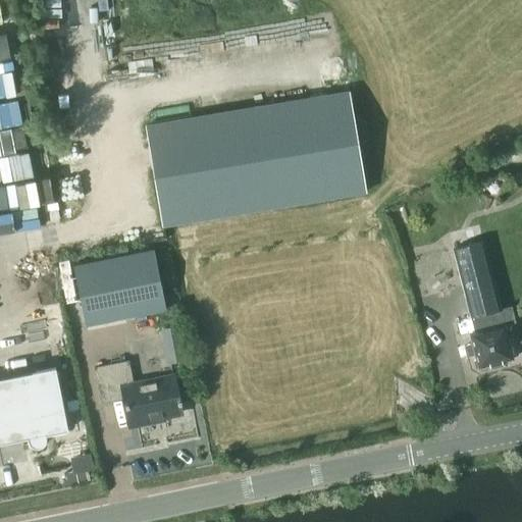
[(0,81),(18,77),(8,28),(0,29),(0,81)]
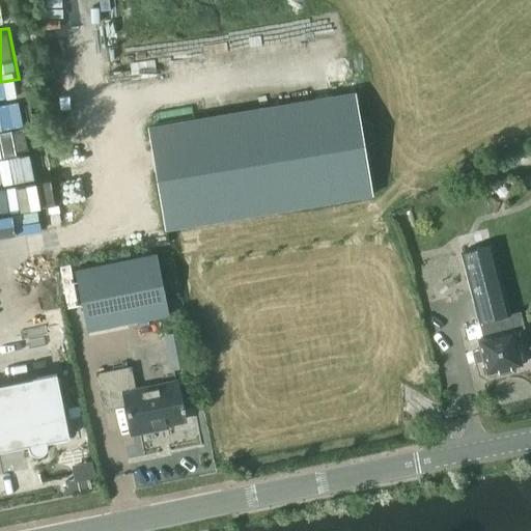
[(0,91),(0,149),(31,144),(21,88),(0,91)]
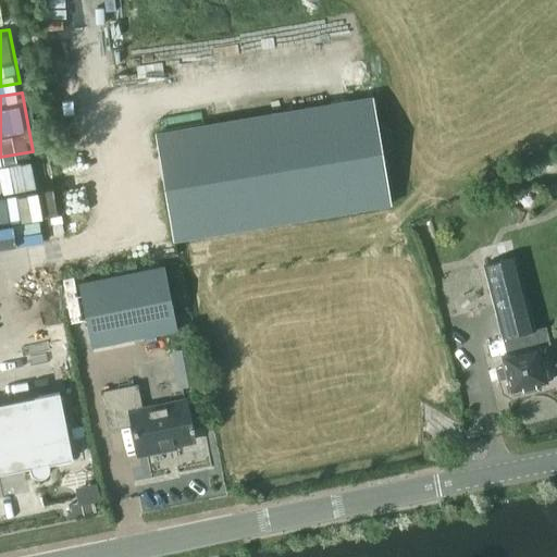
[(372,97),(157,133),(174,240),(390,205),(372,97)]
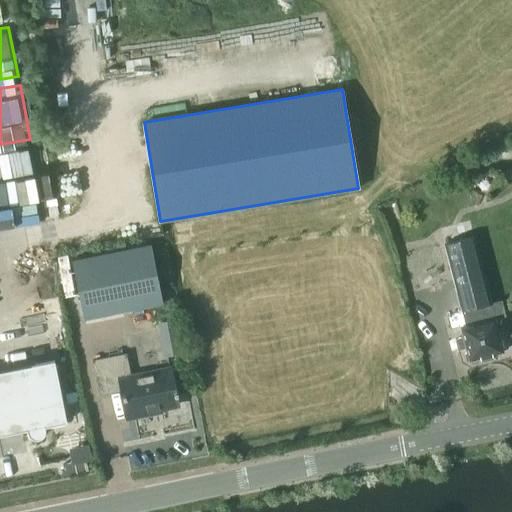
[(37,176),(15,177),(18,222),(40,221),(37,176)]
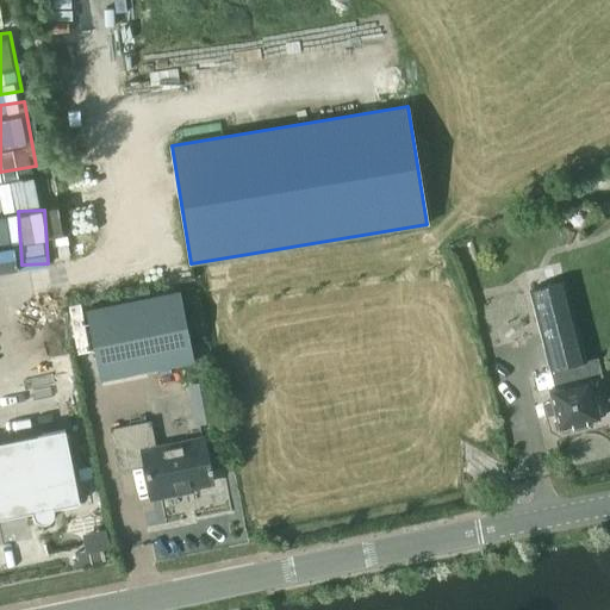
[(554,421),(555,429),(559,430),(560,431),(562,433),(570,430),(571,428),(582,425),(584,427),(595,424),(595,422),(601,419),(595,397),(596,392),(593,384),(591,383),(590,378),(586,379),(582,361),(585,360),(564,274),(527,282),(548,369),(552,368),(556,386),(548,387),(551,402),(549,402),(552,415),(554,414),(556,419),(554,421)]
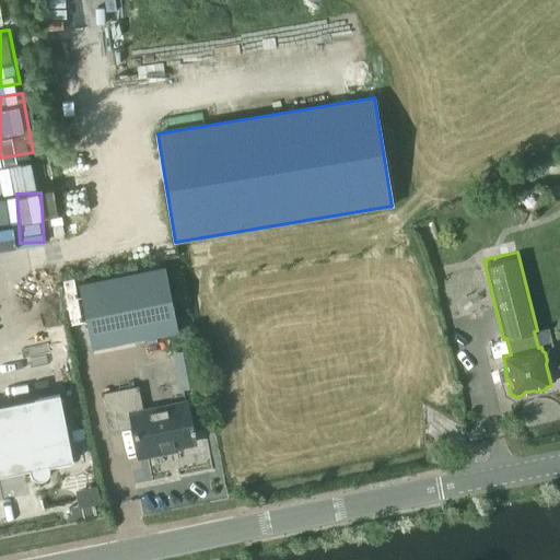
[(165,267),(79,283),(92,349),(178,331),(165,267)]
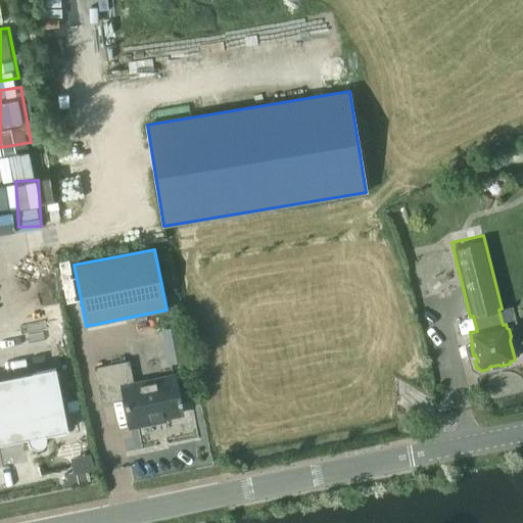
[(164,327),(171,363),(190,359),(184,323),(164,327)]
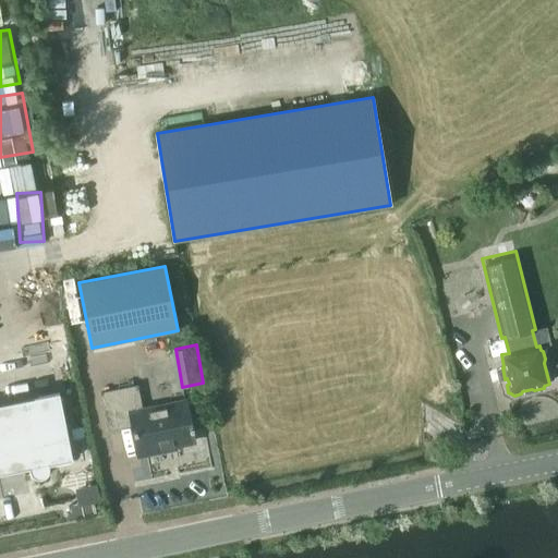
[(164,451),(162,449),(195,443),(193,433),(195,433),(194,425),(192,426),(186,402),(143,411),(137,386),(101,393),(109,432),(133,426),(140,457),(164,451)]
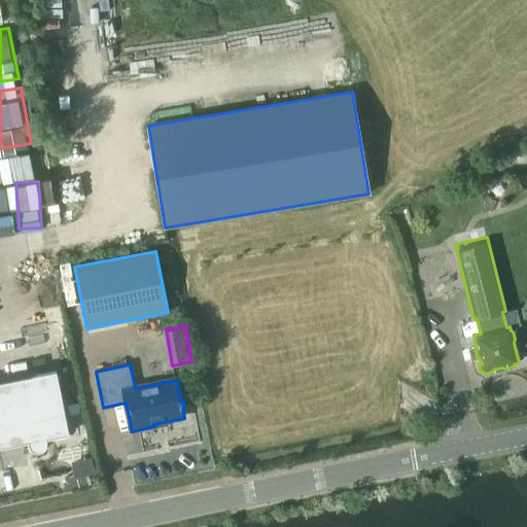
[(57,373),(0,383),(0,448),(28,443),(28,445),(29,446),(30,448),(31,449),(33,450),(35,451),(37,451),(39,450),(41,450),(42,449),(43,448),(44,446),(45,445),(46,443),(46,442),(46,440),(69,434),(57,373)]
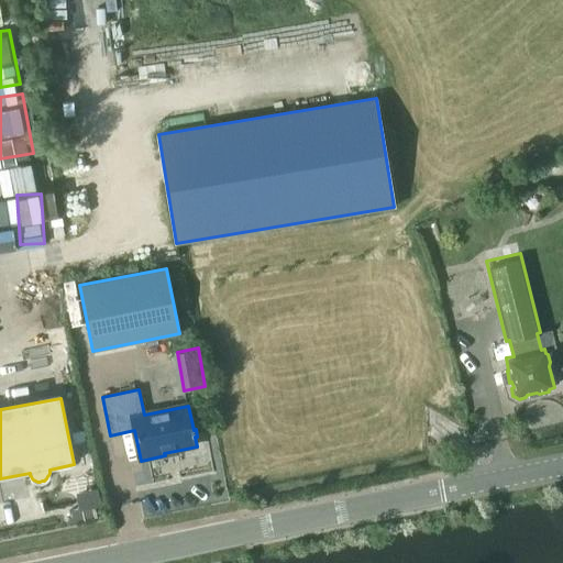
[(526,562),(562,562),(562,553),(526,561),(526,562)]
